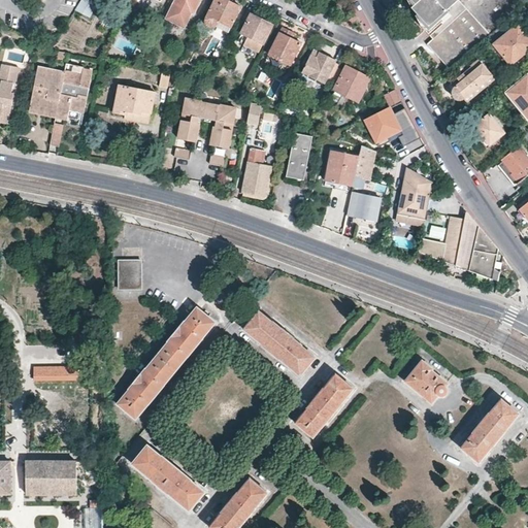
[(80,0),(74,10),(86,18),(94,5),(88,1),(88,0),(80,0)]
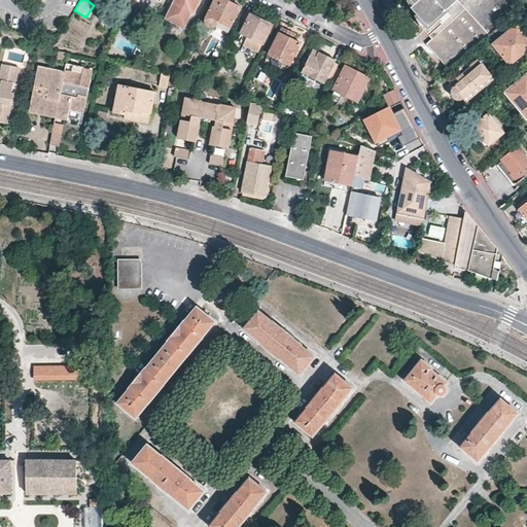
[(188,10),(190,12),(192,12),(198,0),(174,0),(167,18),(181,25),(188,10)]
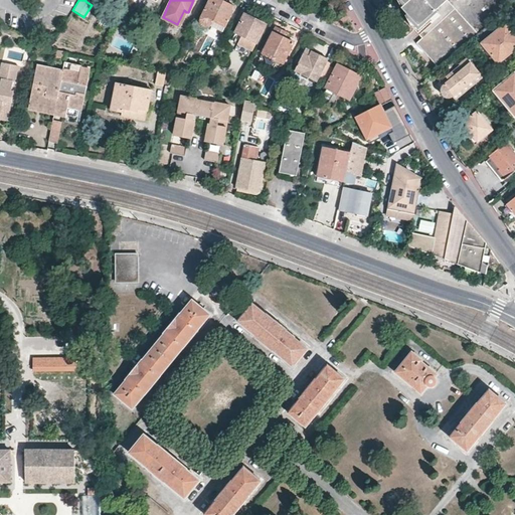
[(222,31),(234,6),(221,0),(208,0),(200,18),(198,20),(198,21),(199,22),(199,23),(199,24),(200,25),(201,26),(202,26),(204,27),(205,27),(206,27),(208,27),(208,26),(209,26),(210,25),(222,31)]
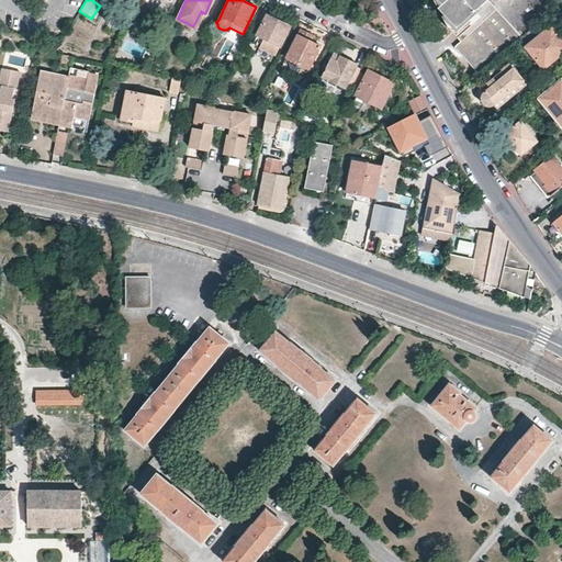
[(439,0),(442,3),(438,8),(457,27),(467,19),(487,0),(439,0)]
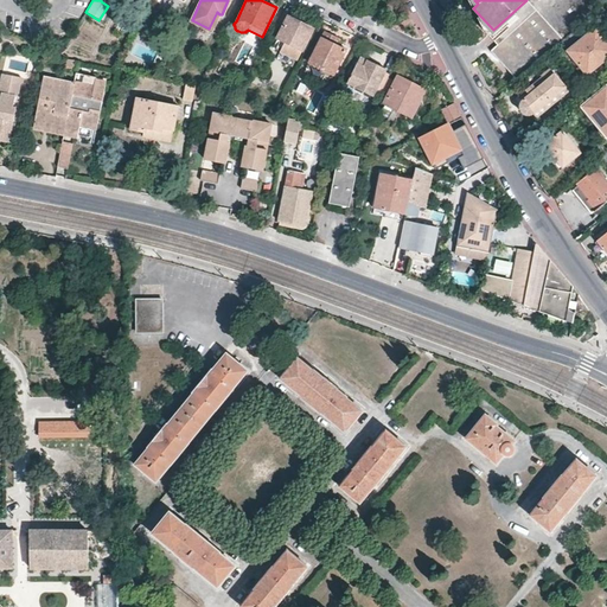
[(579,26),(594,12),(606,0),(550,0),(547,5),(538,12),(536,11),(503,40),(492,51),(509,69),(518,80),(551,51),(579,26)]
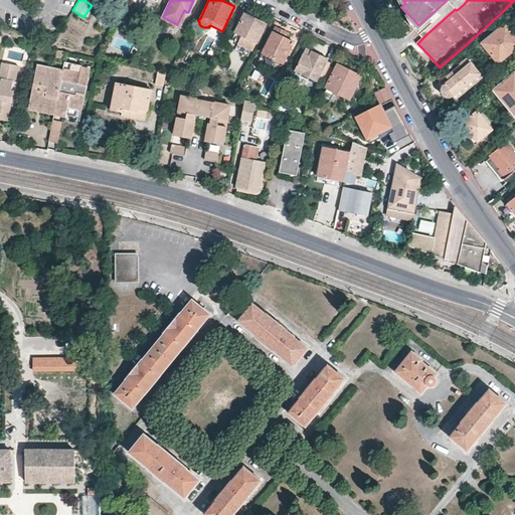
[(447,0),(427,17),(418,25),(426,34),(455,9),(457,10),(464,4),(467,0),(447,0)]
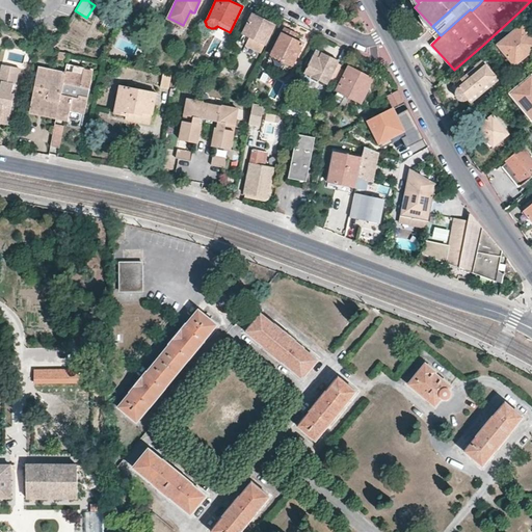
[(186,26),(192,12),(190,10),(183,25),(186,26)]
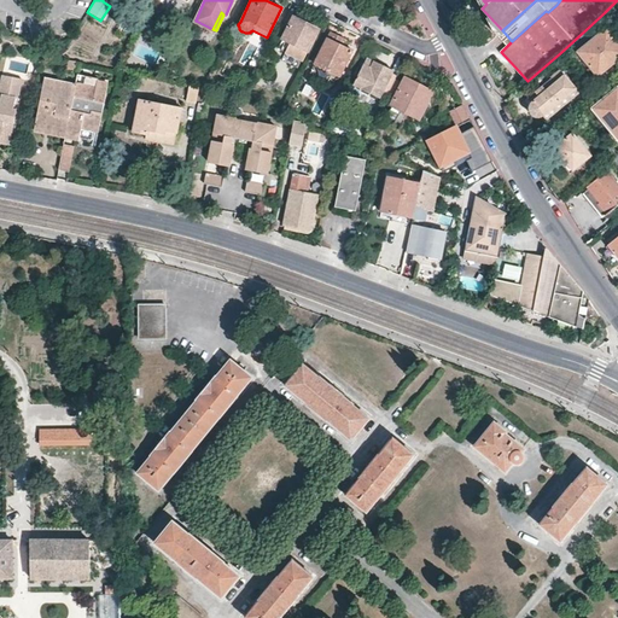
[(303,62),(318,29),(303,22),(304,19),(295,15),(283,39),(290,42),(285,52),(303,62)]
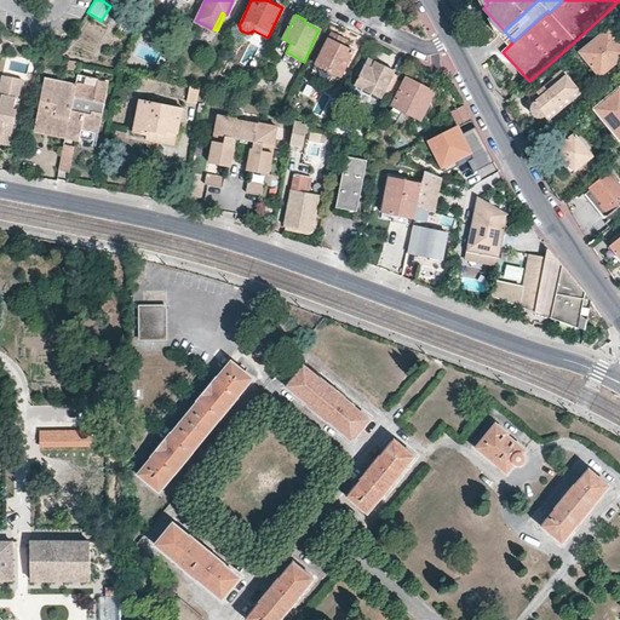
[(1,29),(0,33),(0,36),(29,50),(32,45),(1,29)]
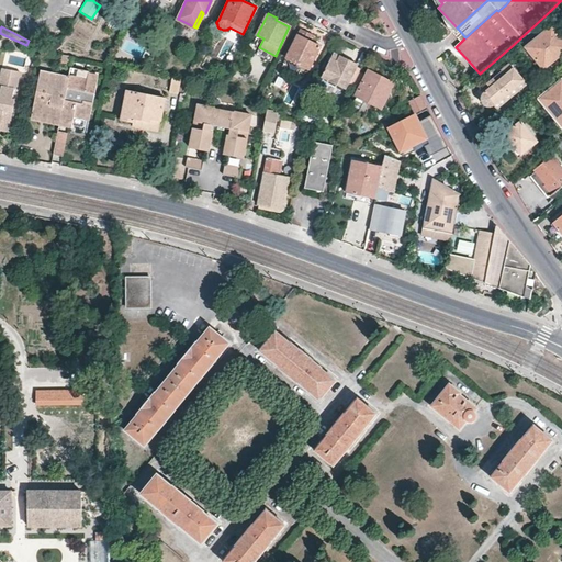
[(561,53),(561,40),(551,27),(525,48),(542,69),(561,53)]
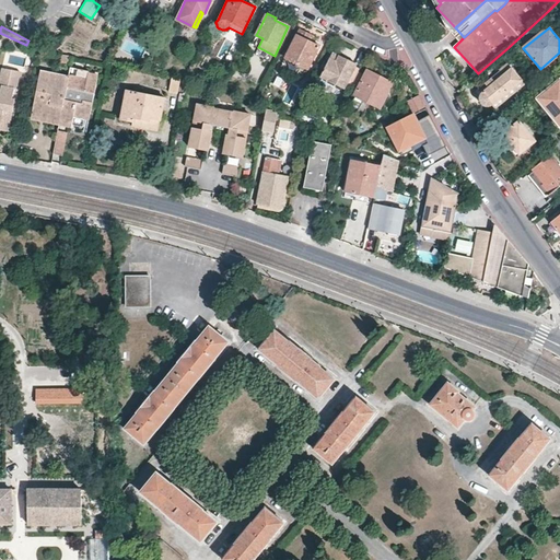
[(302,80),(319,46),(310,42),(312,37),(312,36),(312,35),(300,28),(280,69),(302,80)]
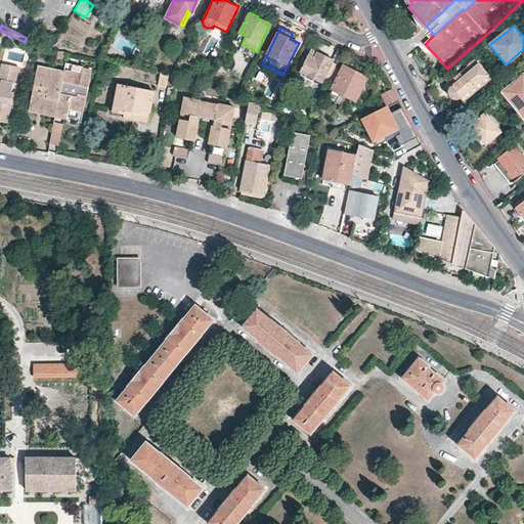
[(321,83),(333,60),(317,52),(315,55),(309,52),(299,72),(321,83)]
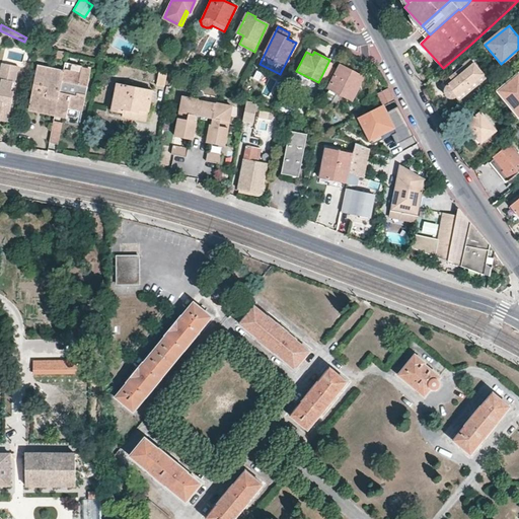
[(451,105),(456,116),(471,102),(465,96),(465,95),(487,78),(470,59),(462,65),(463,67),(444,82),(446,86),(445,90),(445,94),(449,96),(453,96),(455,96),(458,100),(451,105)]
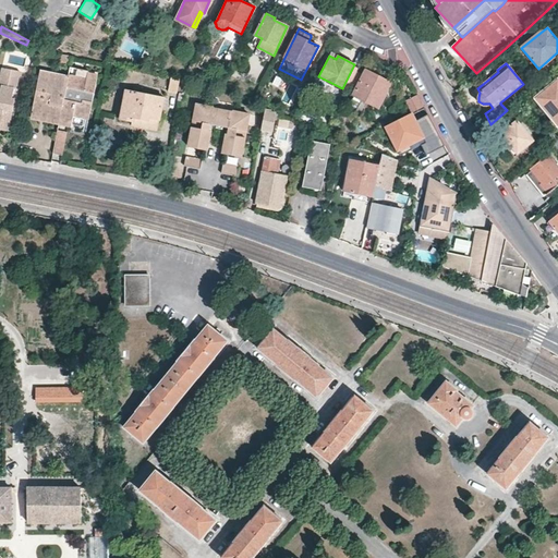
[(0,130),(8,131),(14,98),(13,95),(14,87),(17,86),(21,71),(2,68),(0,75),(0,83),(1,85),(0,92),(0,130)]
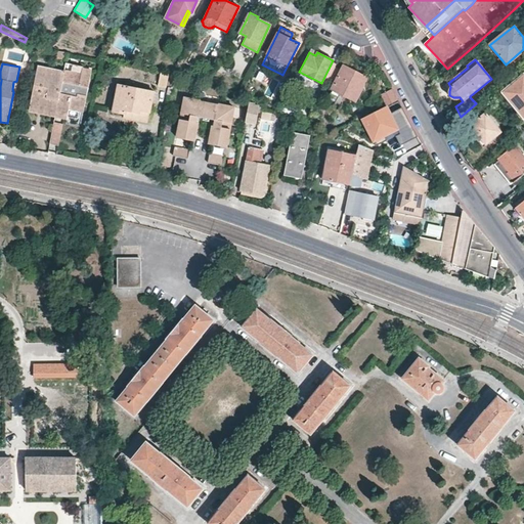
[(66,67),(64,72),(81,75),(82,70),(66,67)]
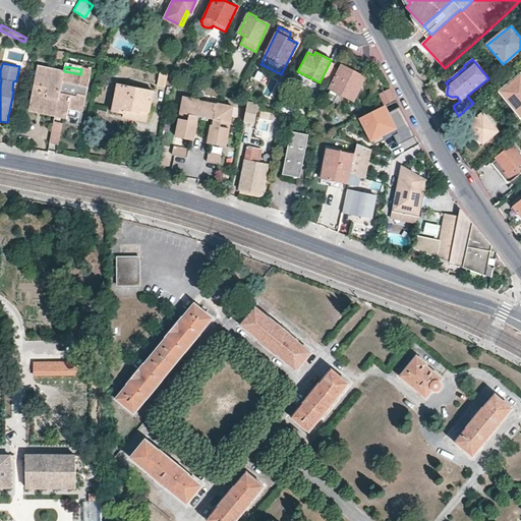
[(330,91),(335,94),(352,102),(365,77),(342,66),(330,91)]
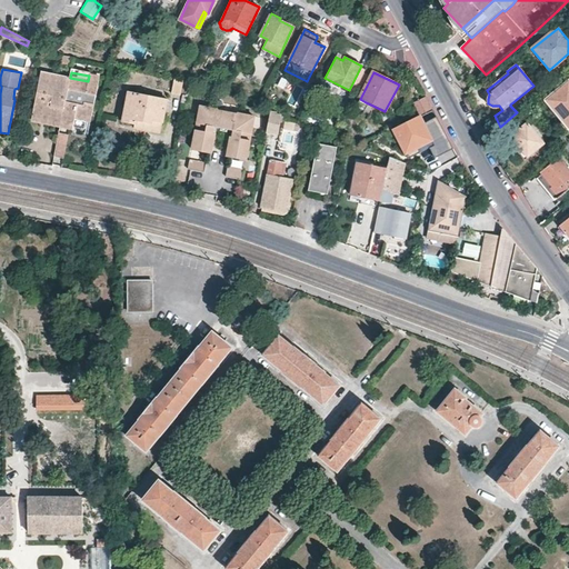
[(88,81),(70,78),(69,82),(60,123),(73,126),(76,115),(91,118),(99,78),(89,76),(88,81)]
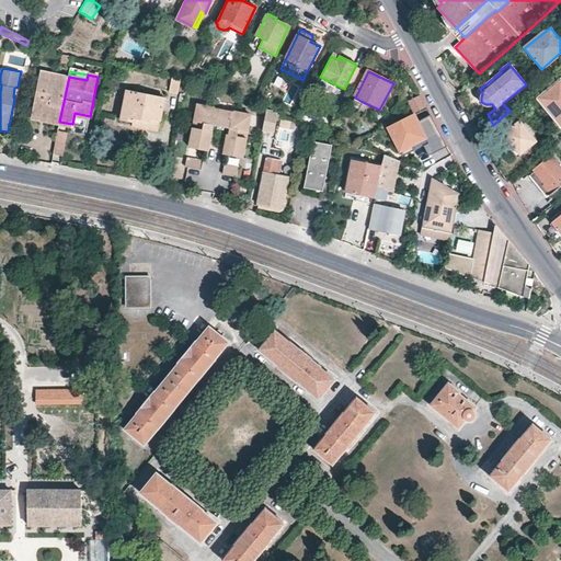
[(59,122),(68,81),(41,76),(32,115),(59,122)]
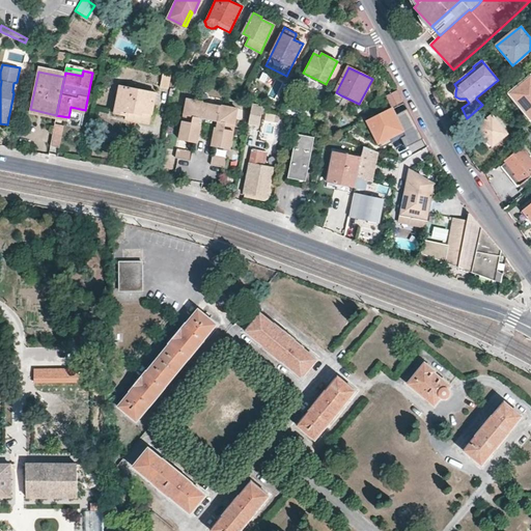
[(169,88),(171,75),(163,73),(160,86),(169,88)]
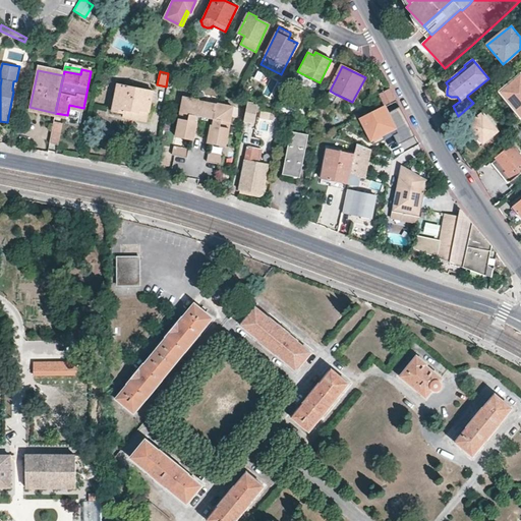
[(520,75),(520,74),(500,93),(520,118),(520,75)]
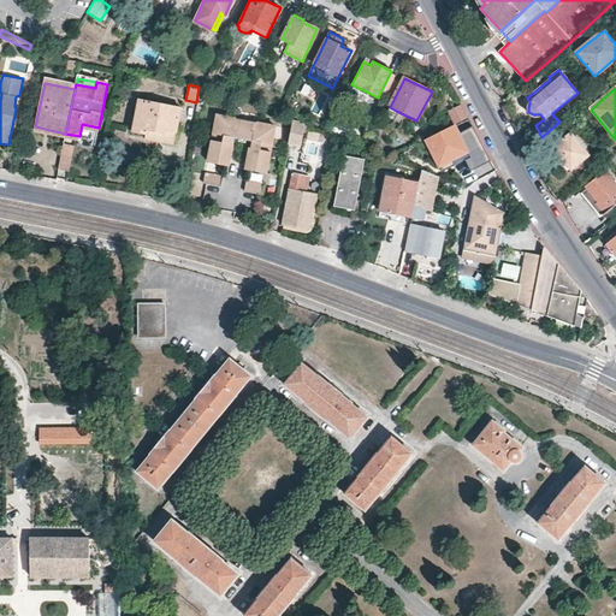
[(176,132),(181,108),(140,101),(134,131),(146,134),(147,130),(163,132),(163,130),(176,132)]
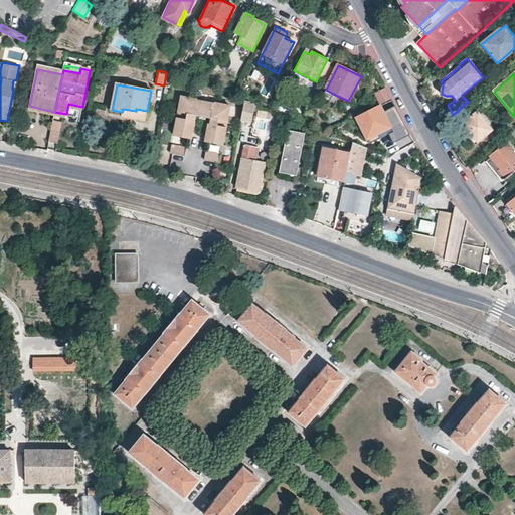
[(379,103),(390,98),(385,87),(374,92),(379,103)]
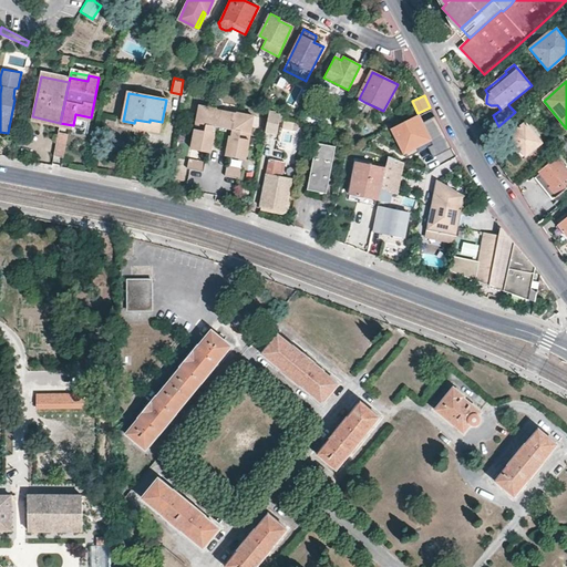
[(227,111),(217,109),(218,107),(199,104),(195,123),(207,125),(205,132),(195,130),(191,148),(212,153),(215,134),(213,133),(215,125),(224,127),(227,111)]
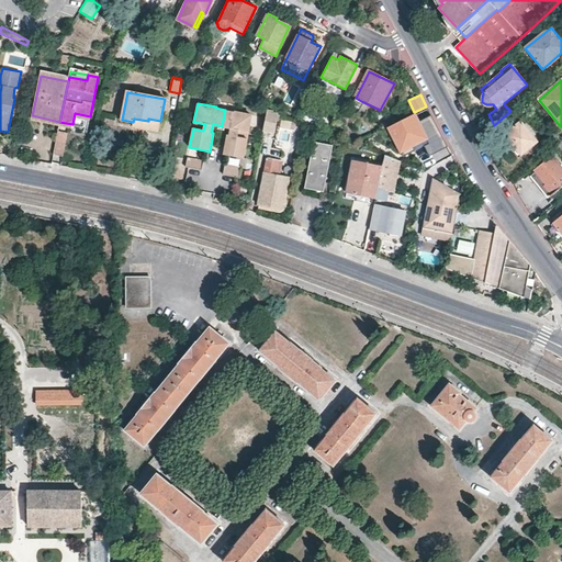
[(254,114),(234,110),(234,112),(225,110),(222,126),(231,128),(229,135),(227,135),(224,154),(244,158),(247,139),(237,137),(238,131),(249,133),(254,114)]
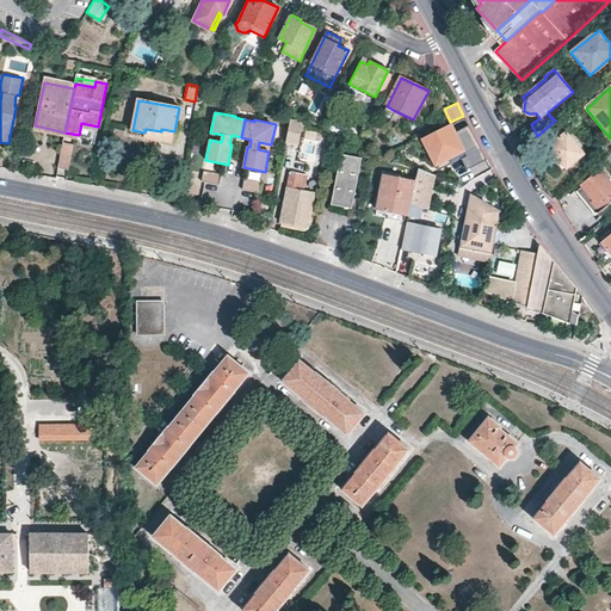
[(290,121),(285,142),(298,144),(302,125),(297,124),(297,122),(290,121)]
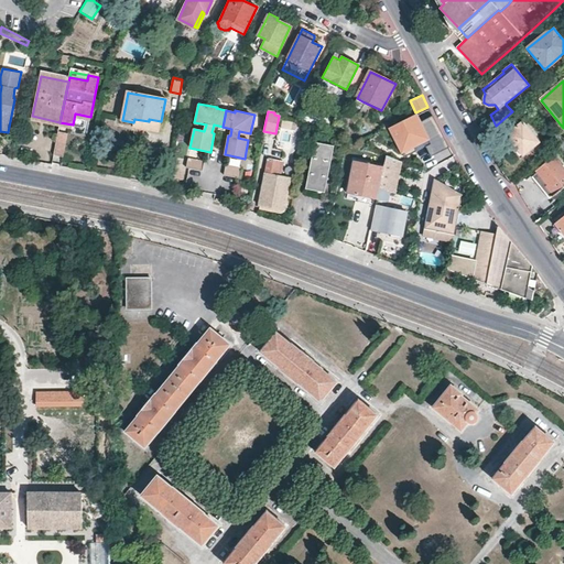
[(427,139),(414,114),(389,127),(404,156),(416,151),(413,145),(427,139)]
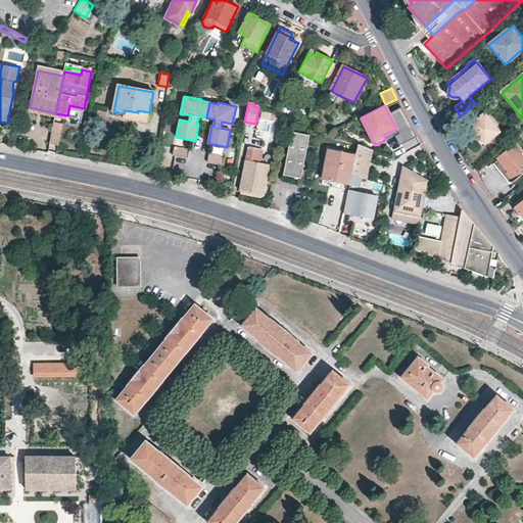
[(485,144),(501,131),(484,112),(462,131),(468,137),(474,132),(485,144)]
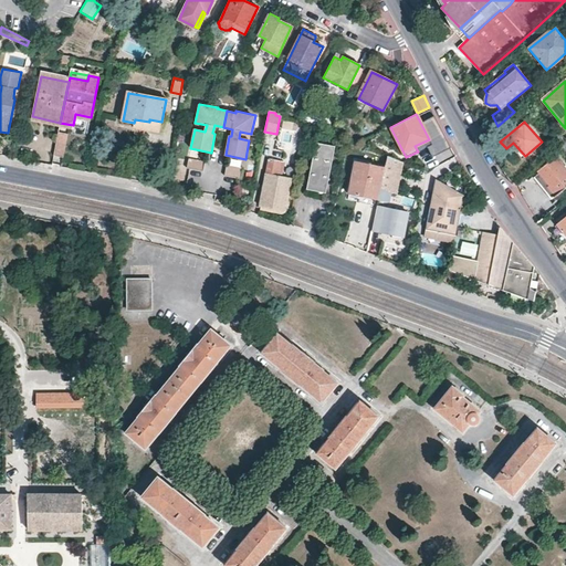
[(67,135),(59,133),(53,156),(62,158),(67,135)]
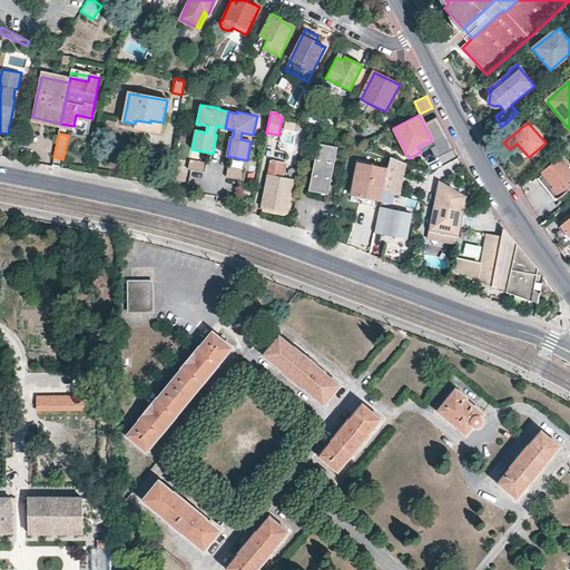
[(435,146),(432,140),(418,147),(421,153),(435,146)]
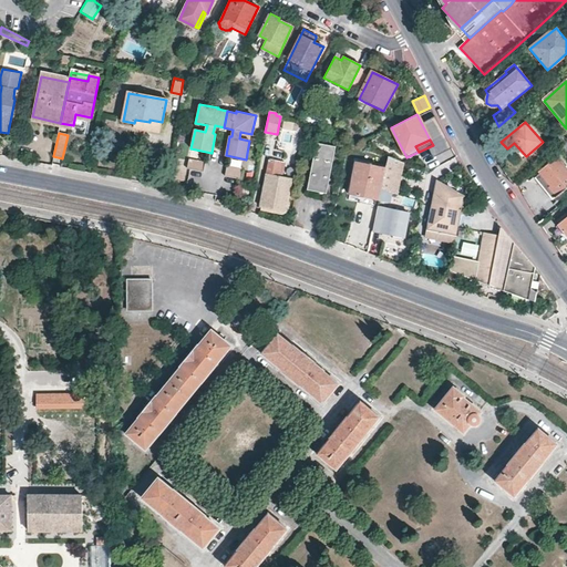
[(327,191),(334,150),(316,146),(308,186),(327,191)]
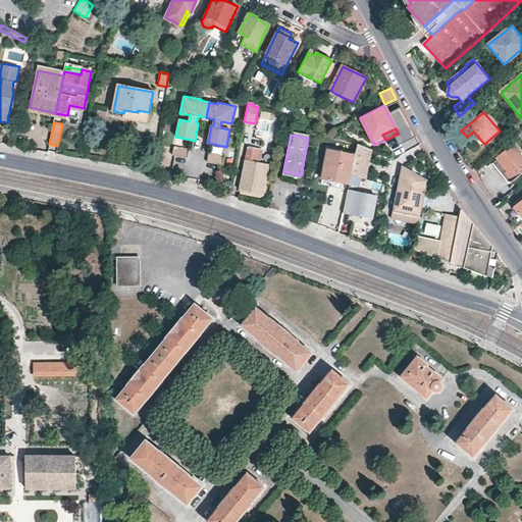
[(371,149),(357,144),(355,154),(351,175),(357,176),(361,177),(365,178),(371,149)]
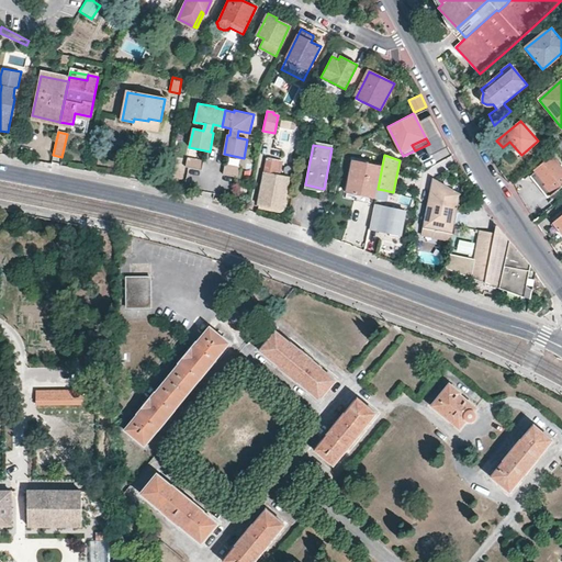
[(561,169),(551,156),(535,170),(536,172),(535,173),(530,176),(549,199),(552,195),(552,197),(560,190),(561,188),(561,169)]
